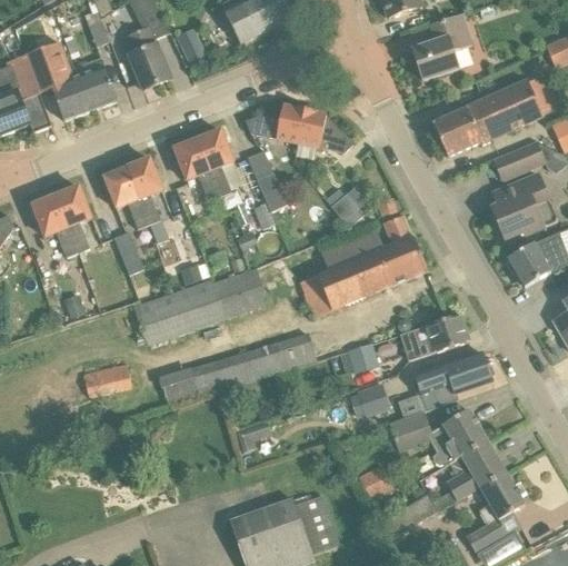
[(85,15),(97,46),(109,41),(93,0),(87,0),(92,12),(85,15)]
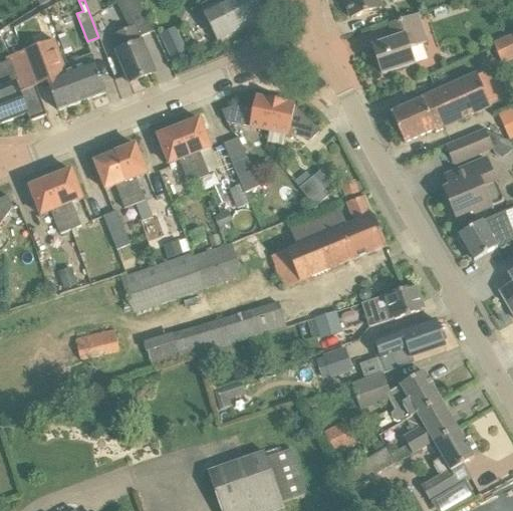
[(155,70),(140,35),(155,28),(139,0),(116,0),(130,25),(111,33),(116,48),(114,49),(119,63),(121,62),(129,81),(155,70)]
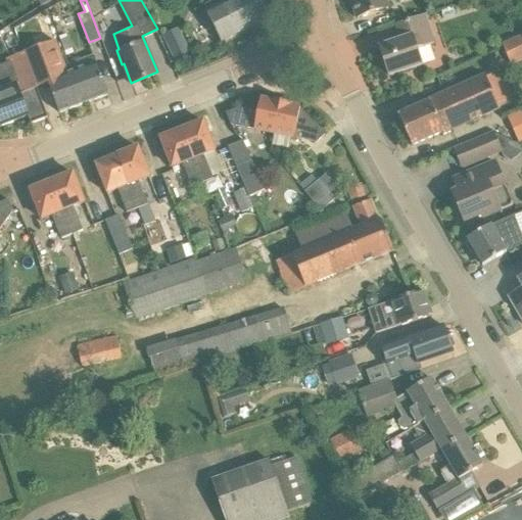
[(221,39),(243,28),(269,15),(261,0),(226,0),(222,2),(221,0),(208,0),(203,3),(207,9),(206,10),(221,39)]
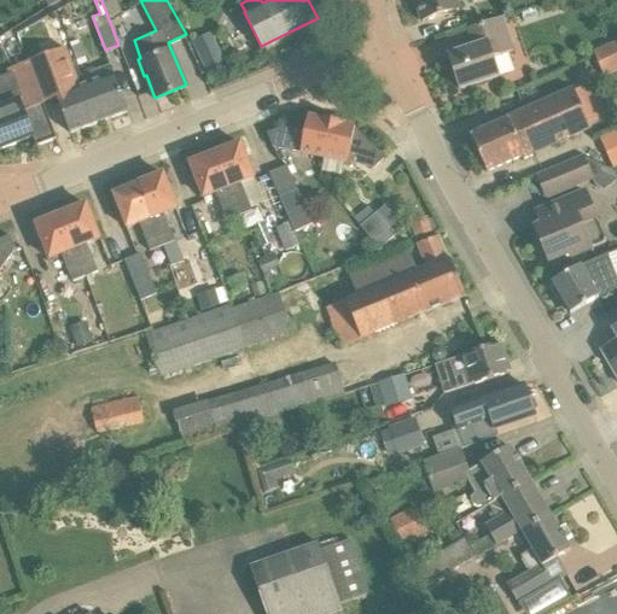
[(414,0),(421,19),(459,7),(457,0),(414,0)]
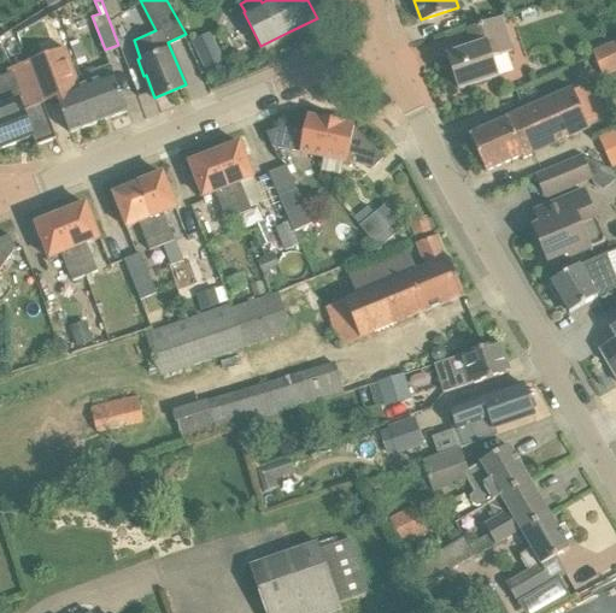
[(459,87),(498,74),(491,56),(514,47),(503,13),(464,27),(470,45),(447,53),(459,87)]
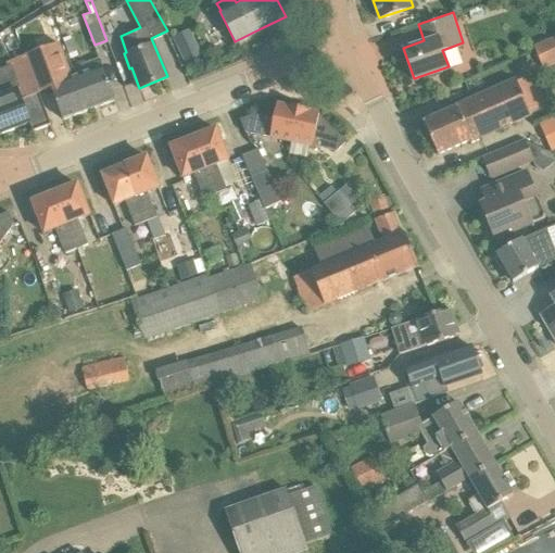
[(554,34),(532,45),(542,66),(554,60),(554,34)]
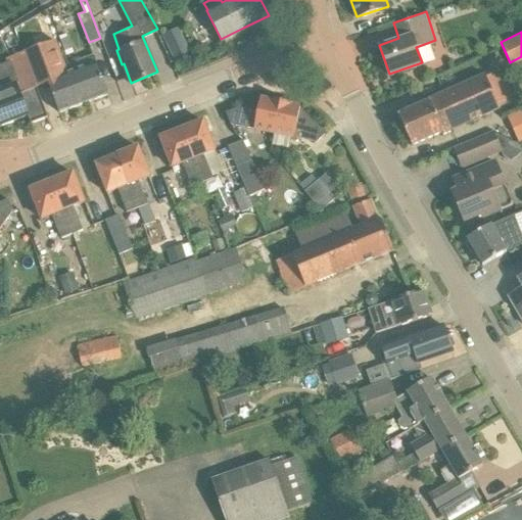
[(183,36),(167,43),(175,60),(190,52),(183,36)]
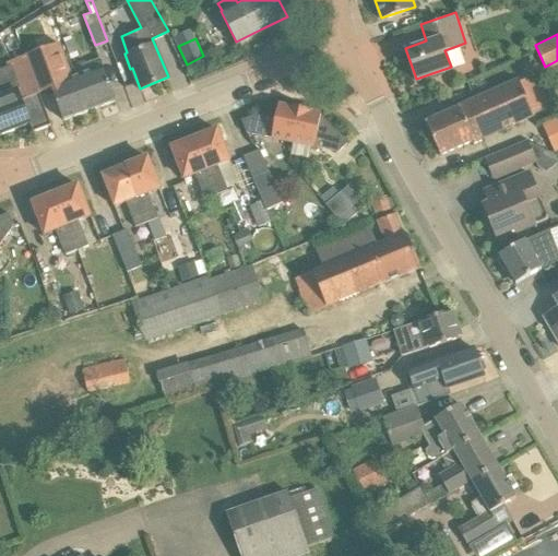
[(76,77),(72,66),(70,67),(59,40),(25,55),(37,92),(38,91),(50,86),(62,118),(94,106),(82,74),(76,77)]
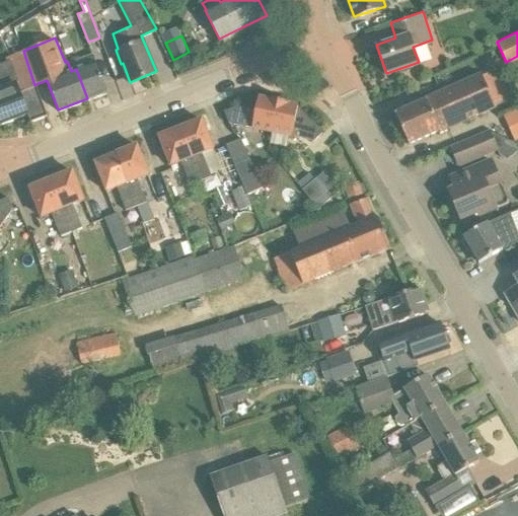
[(47,115),(35,84),(34,85),(23,51),(5,57),(7,61),(0,63),(0,80),(2,86),(1,87),(2,91),(0,92),(0,124),(27,113),(30,121),(47,115)]
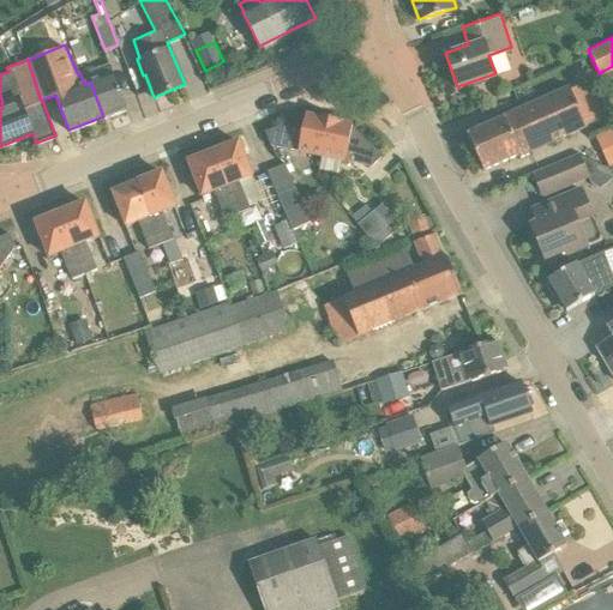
[(126,108),(118,85),(108,61),(94,67),(92,65),(84,68),(85,71),(79,72),(84,84),(90,82),(103,116),(126,108)]
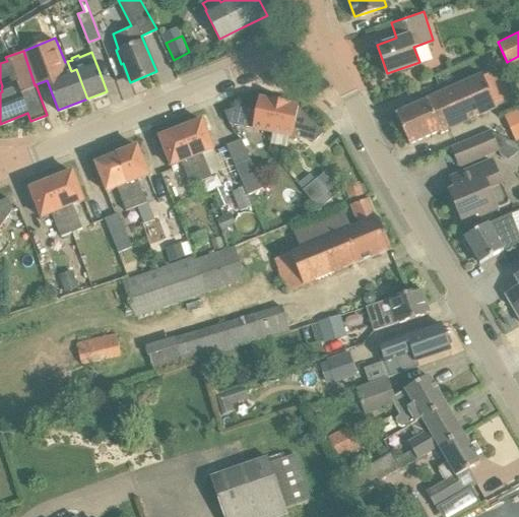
[(408,143),(440,129),(441,131),(497,107),(496,104),(510,98),(497,68),(483,74),(482,73),(426,99),(426,100),(395,113),(408,143)]
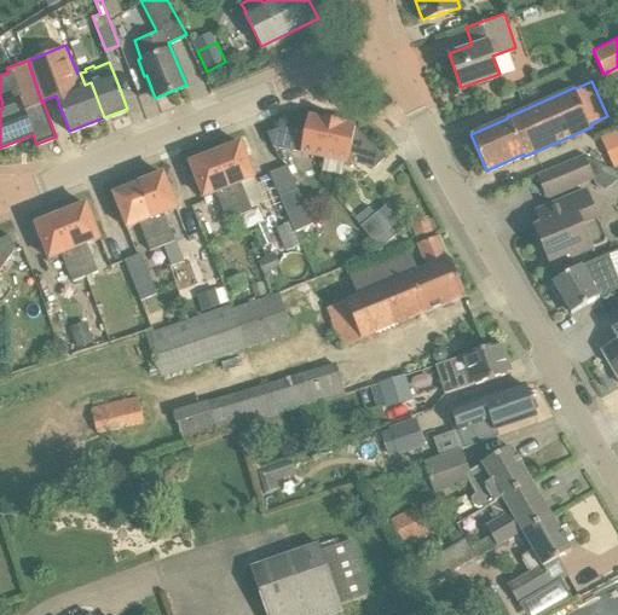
[(324,156),(331,120),(309,115),(307,115),(267,132),(272,145),(283,148),(300,152),(317,156),(324,156)]
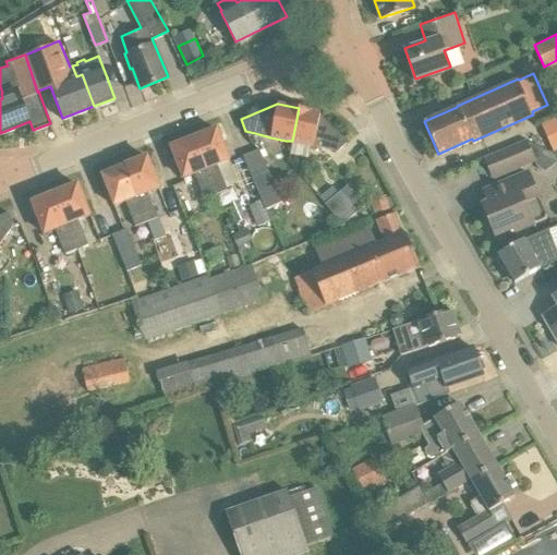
[(322,146),(336,151),(346,142),(319,112),(319,111),(299,108),(292,141),(322,146)]
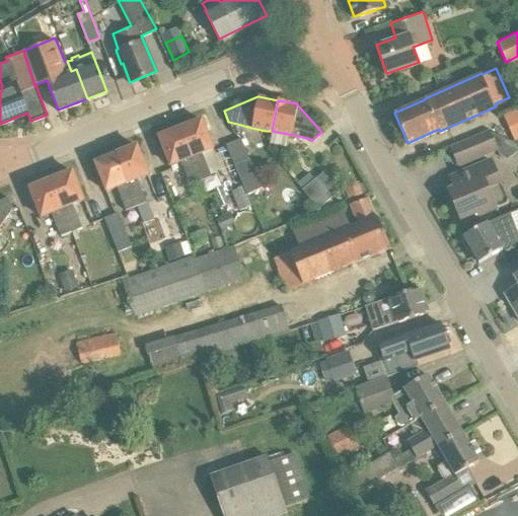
[(517,109),(516,106),(501,113),(512,138),(517,135),(517,109)]
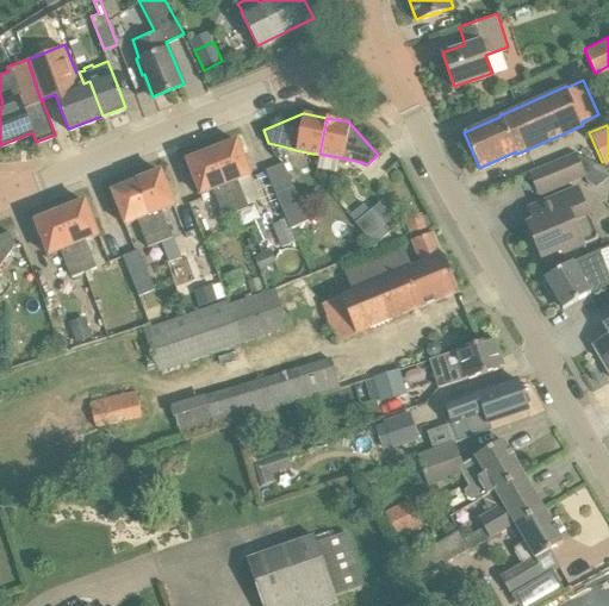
[(260,199),(244,161),(236,139),(212,149),(236,211),(243,229),(258,223),(250,205),(249,206),(248,204),(260,199)]
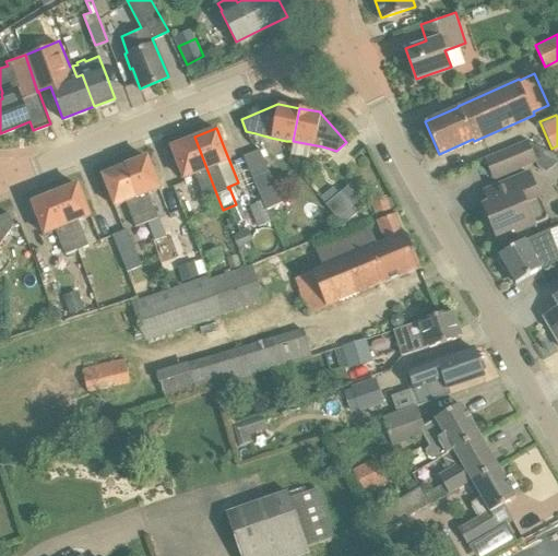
[(205,198),(216,193),(194,137),(171,145),(185,178),(196,174),(205,198)]
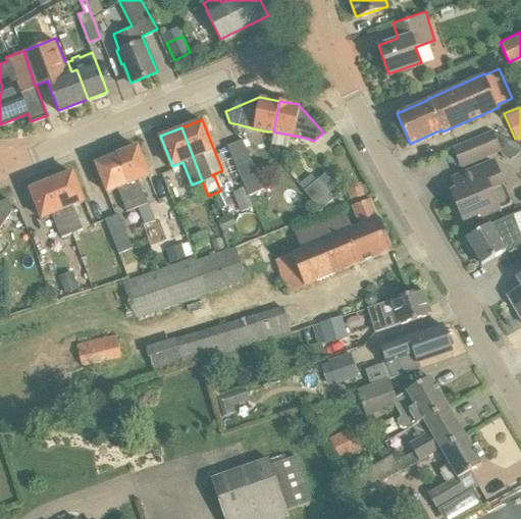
[(450,150),(458,168),(501,150),(492,131),(450,150)]
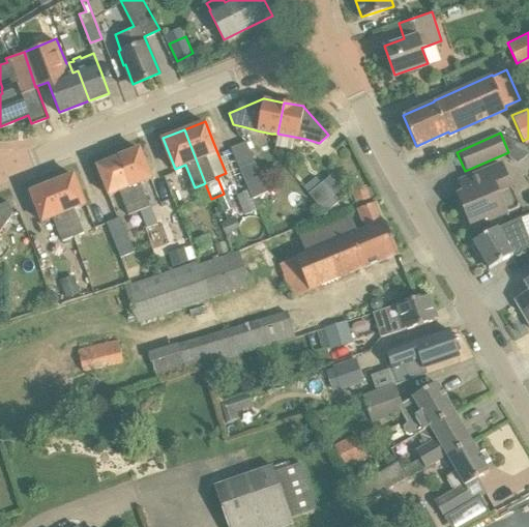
[(151,178),(147,167),(139,147),(118,155),(139,209),(149,205),(140,182),(151,178)]
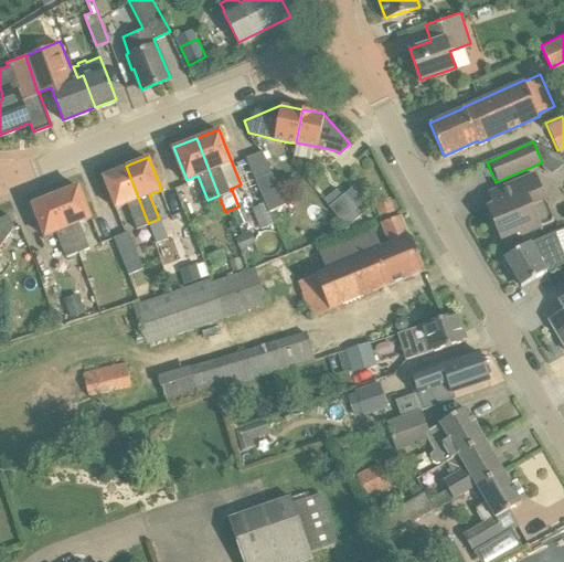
[(137,228),(148,223),(126,166),(103,176),(116,208),(127,203),(137,228)]
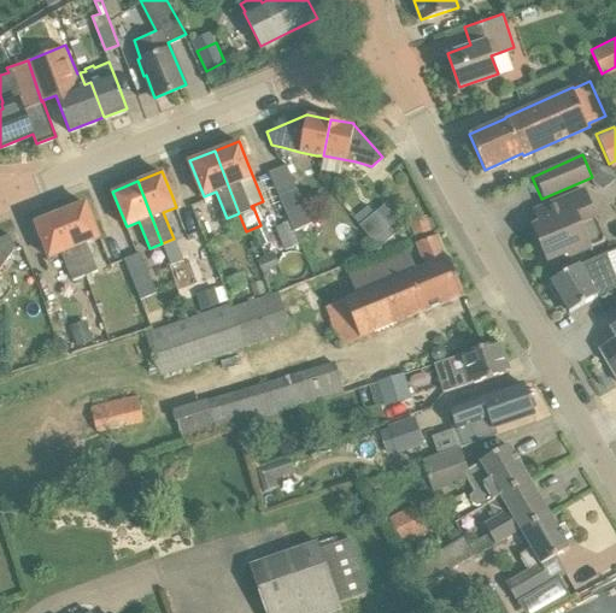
[(294,229),(312,222),(295,184),(279,192),(294,229)]
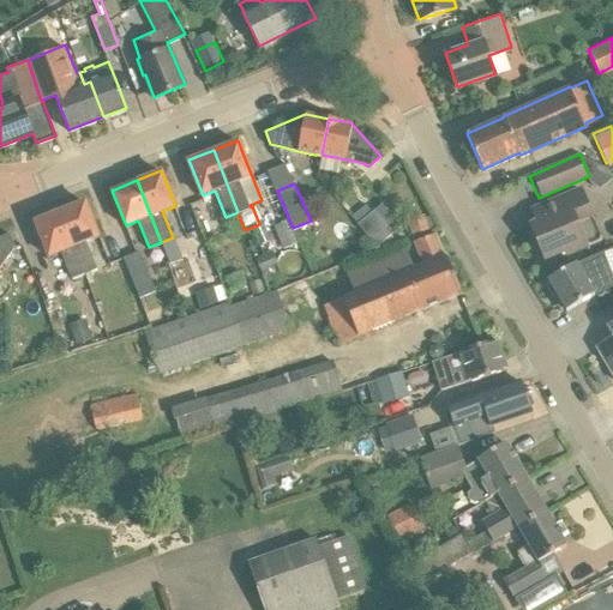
[(568,253),(604,237),(582,187),(532,207),(538,222),(530,224),(545,258),(565,248),(568,253)]
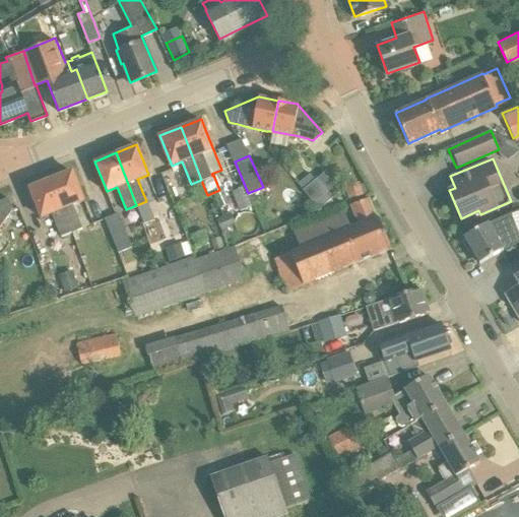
[(83,200),(79,189),(72,170),(51,179),(71,231),(72,231),(77,242),(85,238),(72,204),(83,200)]
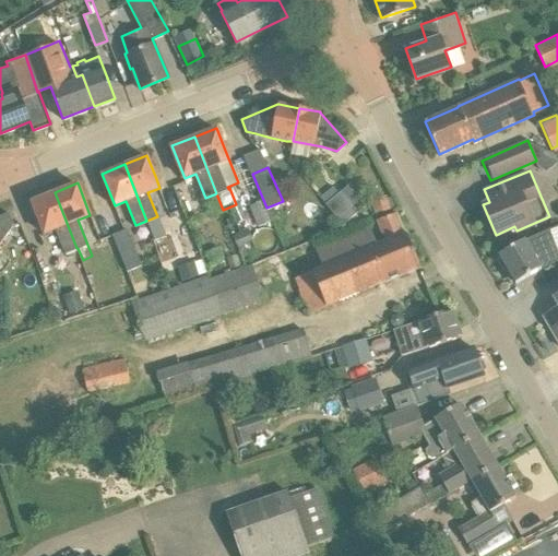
[(355,212),(360,208),(344,188),(325,202),(347,228),(360,219),(355,212)]
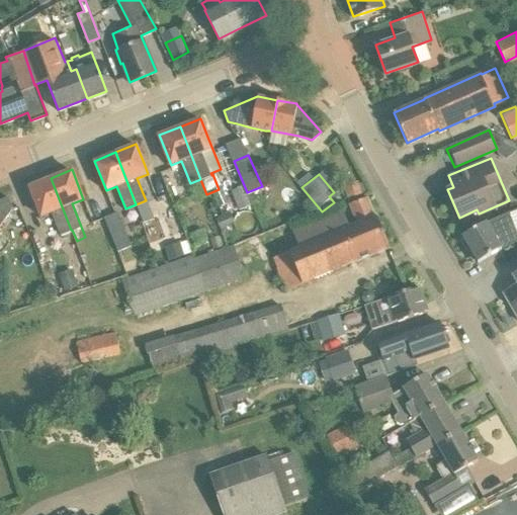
[(61,234),(71,230),(51,178),(29,186),(41,216),(52,211),(61,234)]
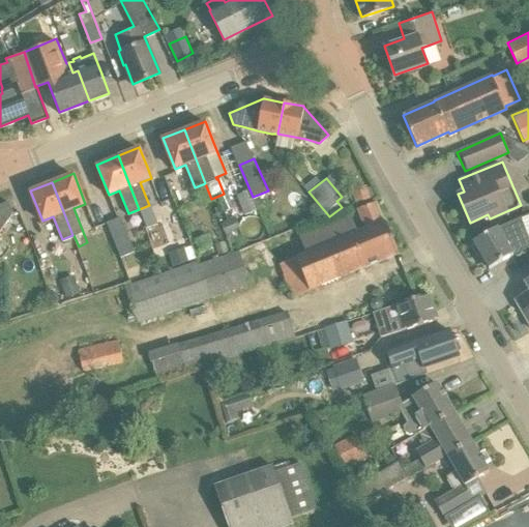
[(370,198),(366,184),(351,188),(354,202),(370,198)]
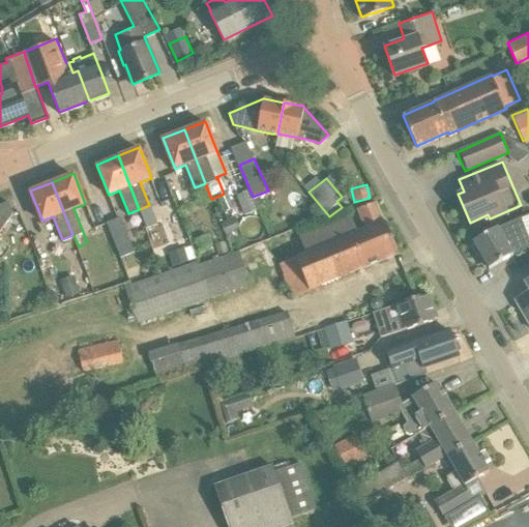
[(244,213),(256,208),(247,189),(236,194),(244,213)]
